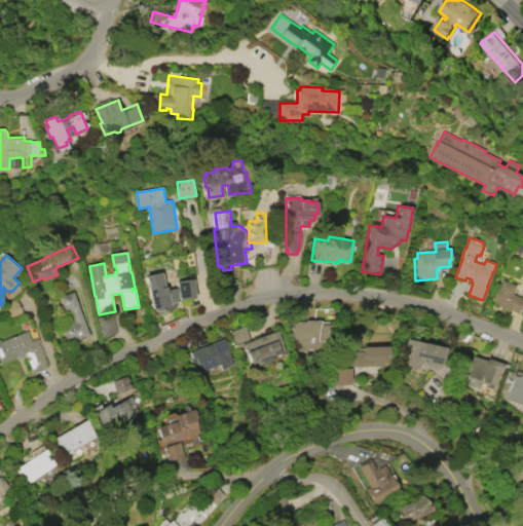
[(147,274),(161,272),(165,291),(180,289),(178,280),(194,277),(197,298),(185,301),(186,302),(180,303),(181,306),(165,310),(156,311),(156,308),(153,309),(147,274)]
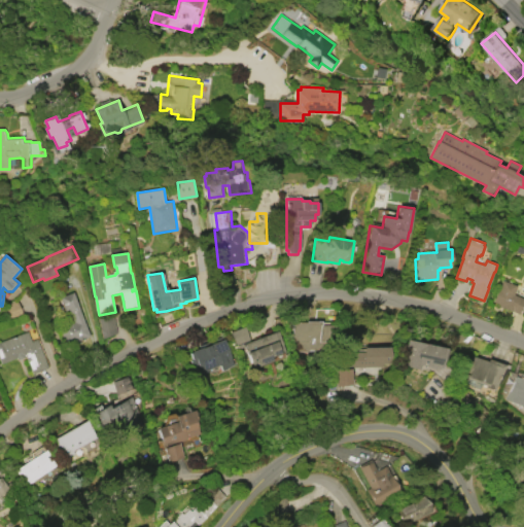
[(503,281),(518,285),(515,294),(523,297),(523,307),(520,314),(499,307),(500,304),(494,302),(499,289),(500,289),(503,281)]
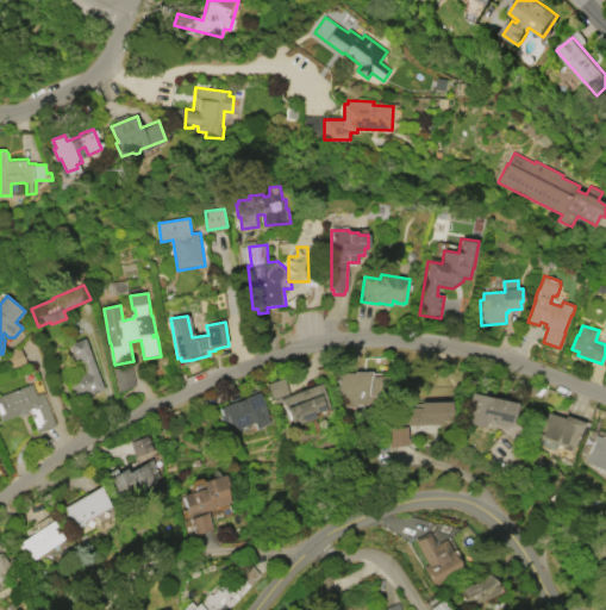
[(72,344),(89,338),(95,353),(93,353),(107,388),(95,393),(97,397),(87,402),(85,397),(79,399),(72,379),(76,377),(75,375),(85,372),(85,374),(87,373),(82,359),(77,360),(72,344)]
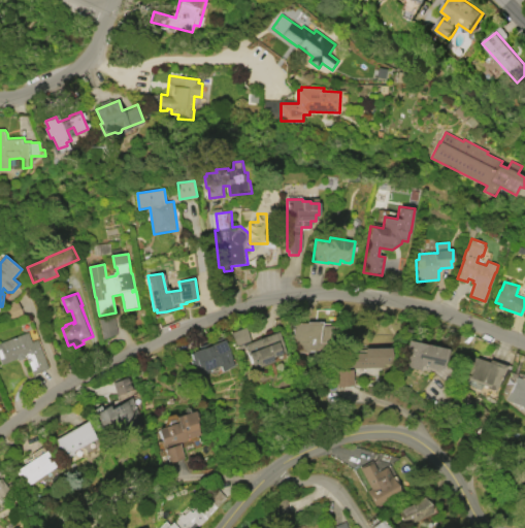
[(101,320),(105,339),(121,335),(116,317),(101,320)]
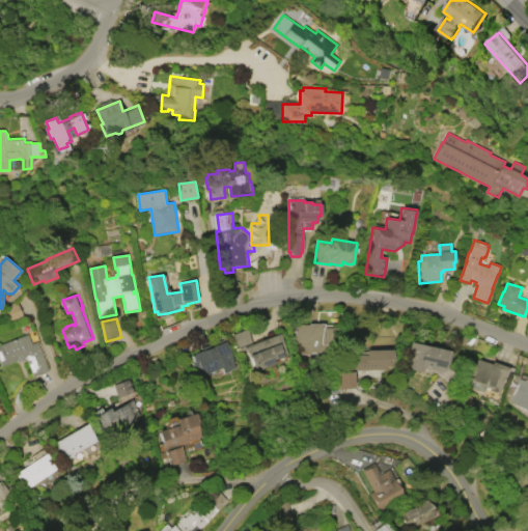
[(326,324),(326,328),(334,328),(334,346),(326,346),(326,354),(301,354),(301,345),(297,345),(297,325),(310,325),(310,324),(326,324)]
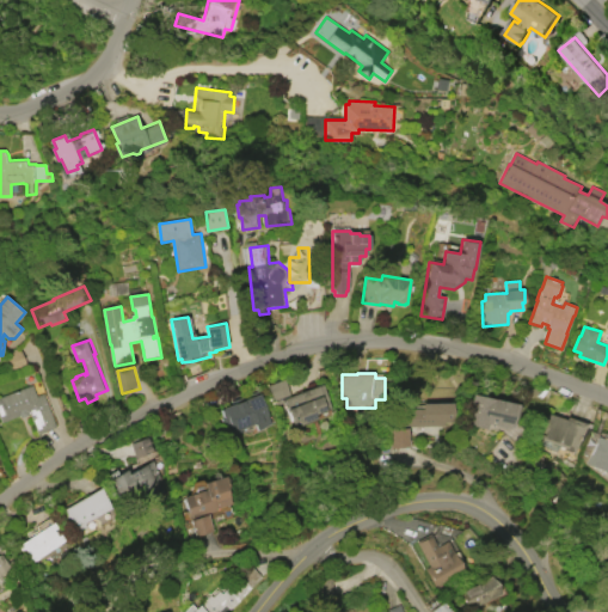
[(269,386),(275,402),(292,395),(286,379),(269,386)]
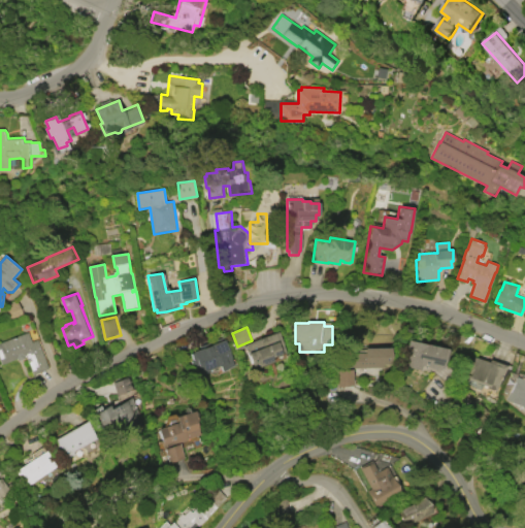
[(288,352),(273,358),(274,361),(261,367),(259,363),(254,365),(245,344),(280,331),(288,352)]
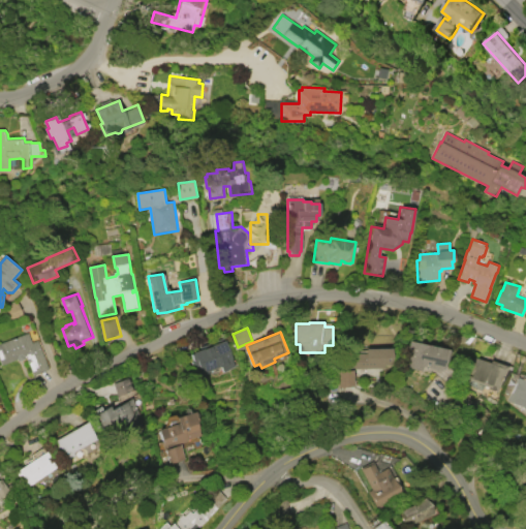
[(0,354),(0,344),(30,333),(34,343),(40,340),(51,370),(35,375),(28,356),(26,356),(27,359),(21,362),(20,360),(4,366),(0,354)]
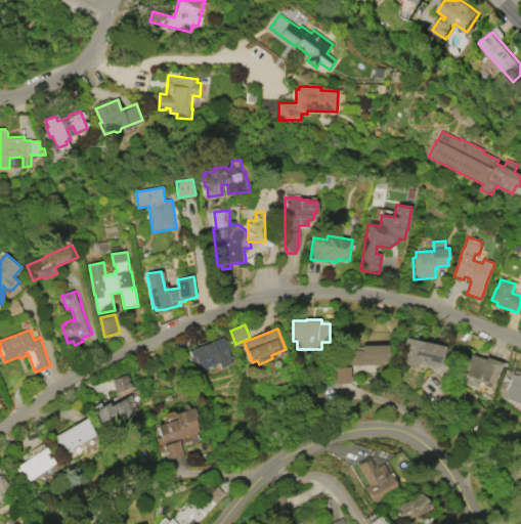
[(192,349),(223,337),(233,362),(223,369),(220,363),(199,372),(197,366),(194,367),(190,358),(192,357),(190,351),(193,350),(192,349)]
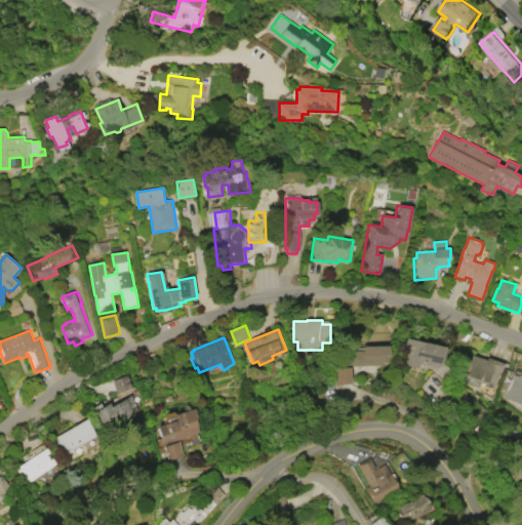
[(407,338),(446,347),(441,368),(422,364),(420,368),(401,364),(407,338)]
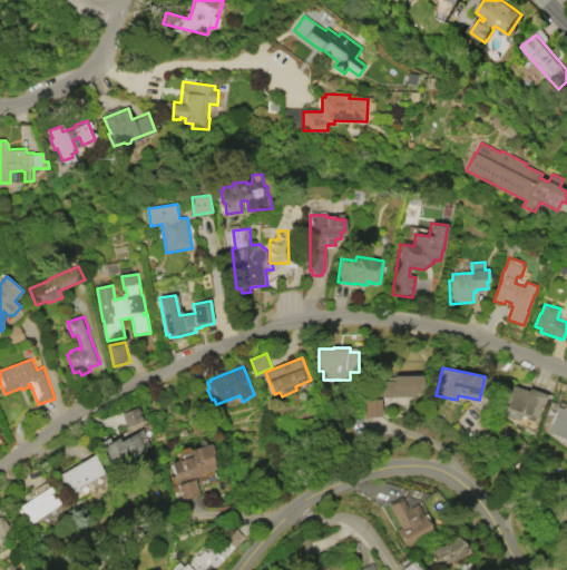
[(424,375),(426,393),(416,393),(416,396),(372,397),(371,382),(396,381),(396,376),(424,375)]
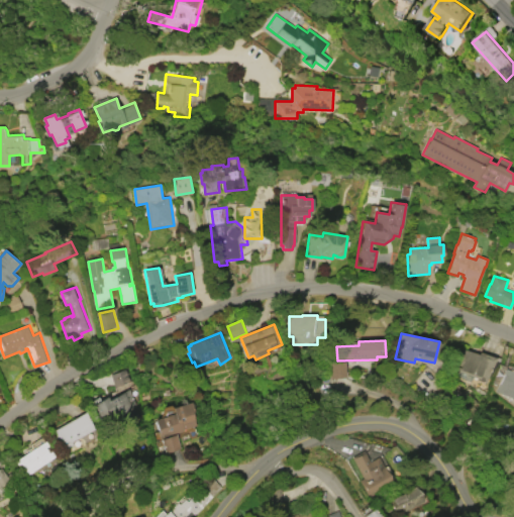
[(497,358),(488,382),(486,381),(485,382),(479,380),(479,379),(460,372),(460,374),(457,373),(459,368),(461,368),(465,363),(464,362),(466,356),(463,355),(465,349),(480,354),(481,352),(497,358)]
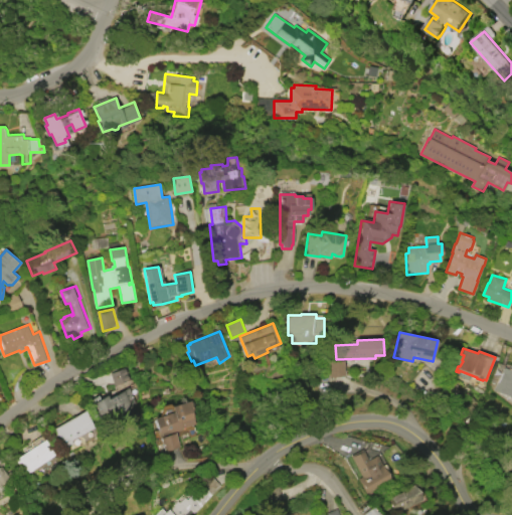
[(511,396),(496,390),(505,368),(509,370),(511,364),(511,396)]
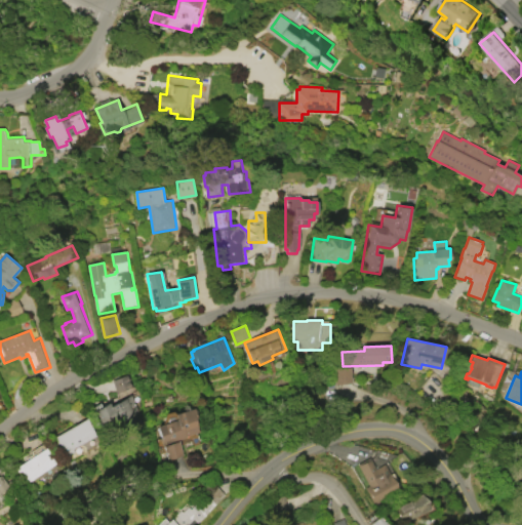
[(104,428),(94,411),(109,403),(111,406),(131,395),(142,412),(131,417),(136,426),(127,431),(120,418),(104,428)]
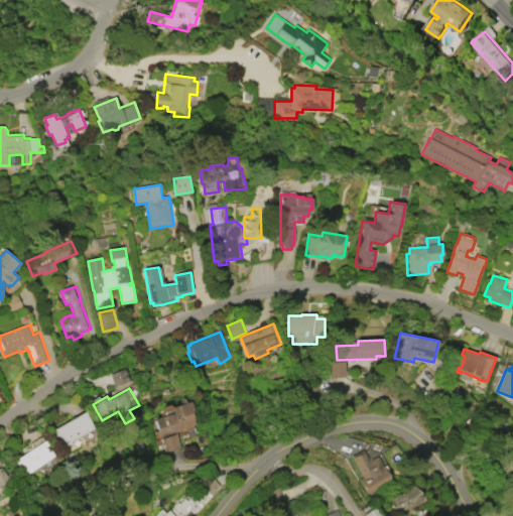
[(154,419),(173,413),(171,408),(189,402),(193,412),(191,413),(196,424),(182,429),(183,430),(176,433),(181,447),(166,453),(154,419)]
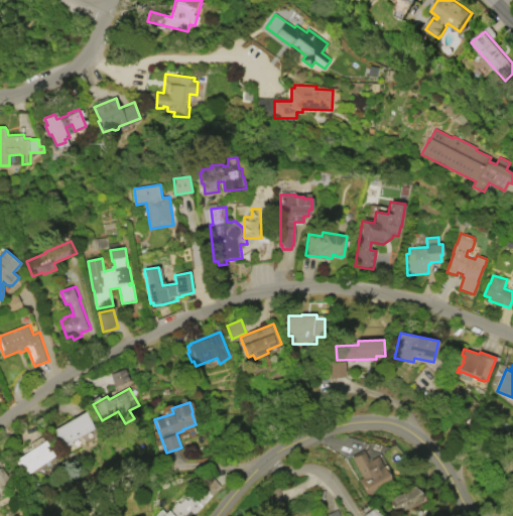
[(53,430),(86,411),(96,428),(74,441),(75,444),(65,450),(53,430)]
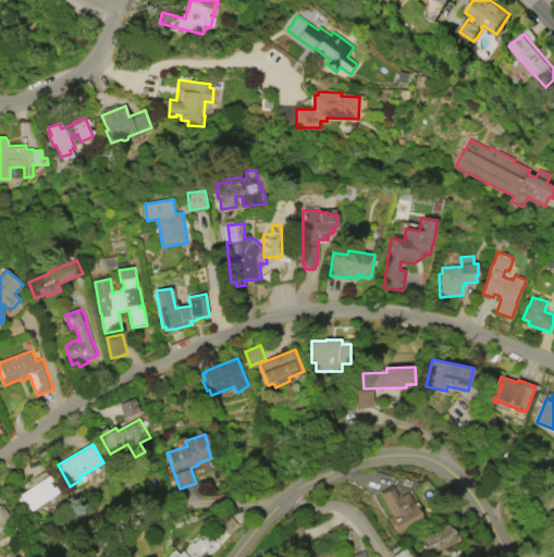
[(17,497),(50,475),(61,492),(29,514),(17,497)]
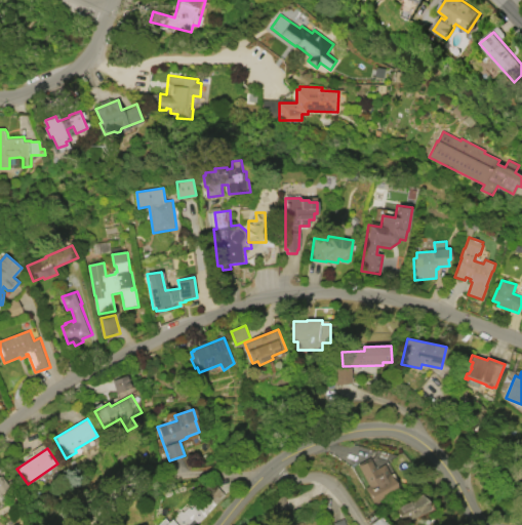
[(400,490),(377,503),(368,488),(371,486),(359,467),(370,459),(376,469),(384,465),(400,490)]
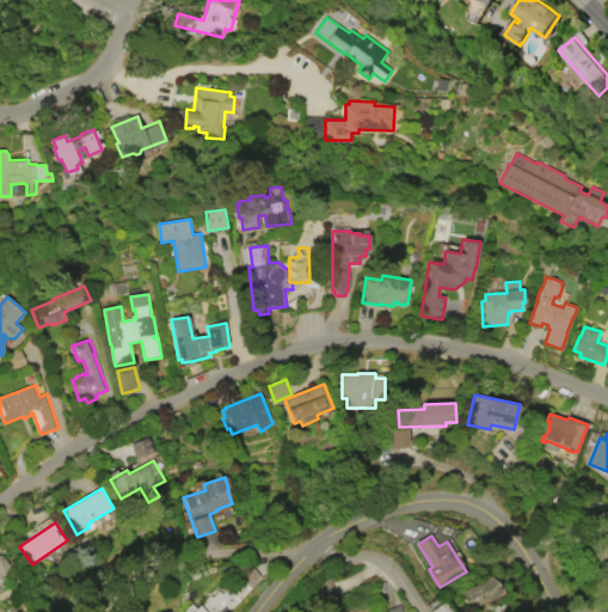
[(0,556),(2,554),(13,569),(0,579),(0,556)]
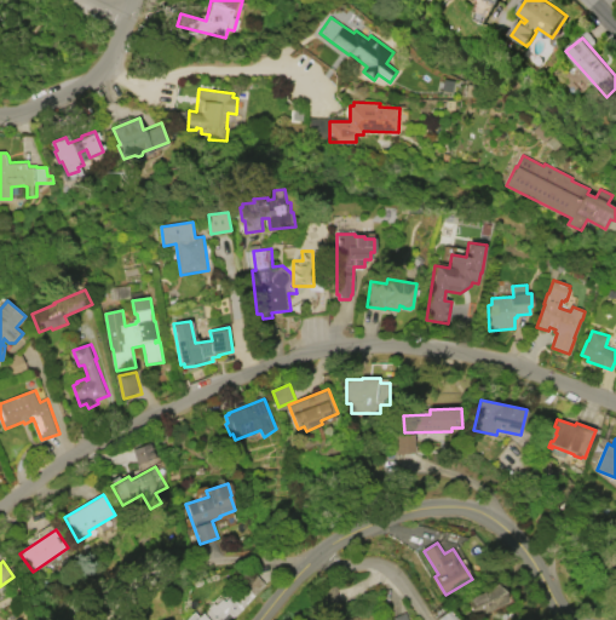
[(508,602),(478,618),(468,600),(499,584),(508,602)]
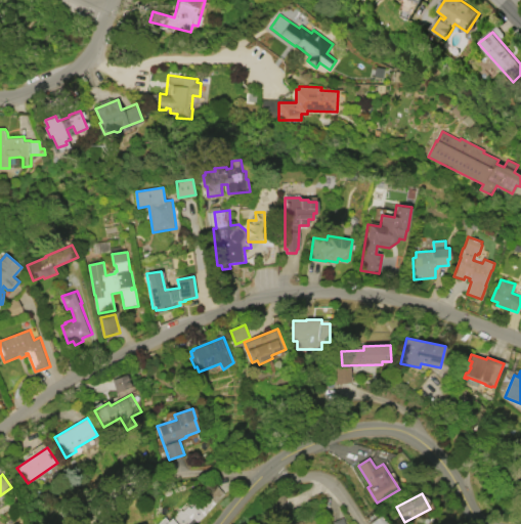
[(217,504),(199,522),(196,518),(188,523),(166,523),(172,518),(173,518),(181,510),(183,512),(189,506),(191,509),(193,507),(196,509),(209,495),(217,504)]
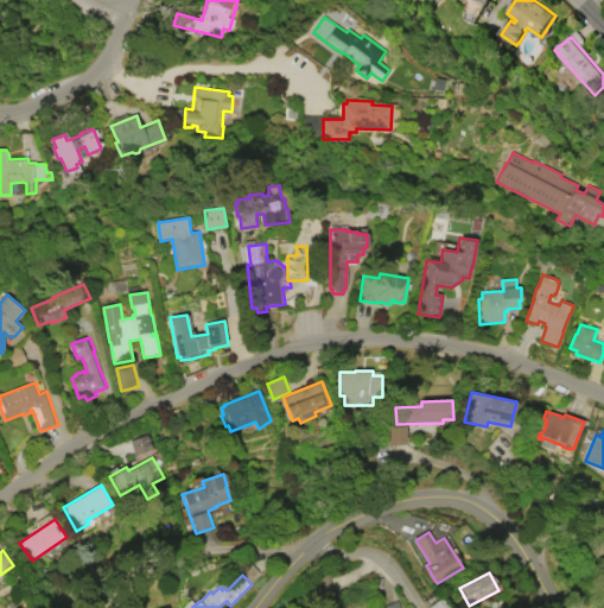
[(335,591),(330,575),(316,578),(320,596),(335,591)]
